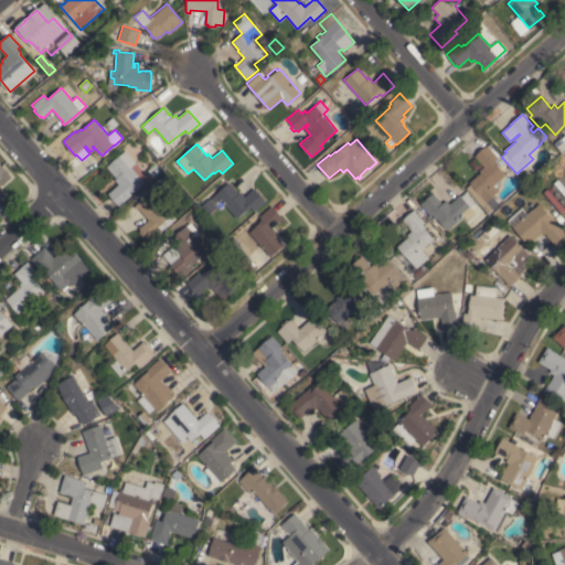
[(480,172),(479,171),(484,167),(475,156),(487,145),(488,146),(489,144),(501,158),(499,160),(500,162),(498,166),(505,174),(493,185),(499,191),(493,196),(500,203),(493,210),(492,209),(488,212),(467,188),(471,183),(470,182),(480,172)]
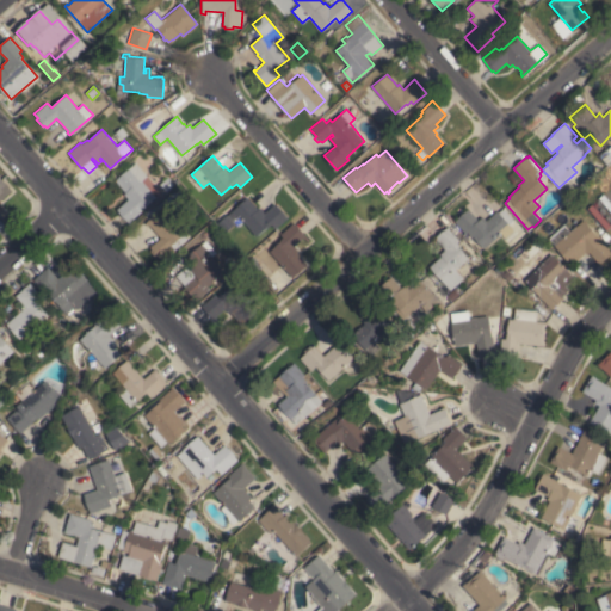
[(156,197),(141,210),(142,211),(129,222),(117,209),(129,199),(124,193),(125,192),(115,180),(135,162),(147,176),(142,180),(156,197)]
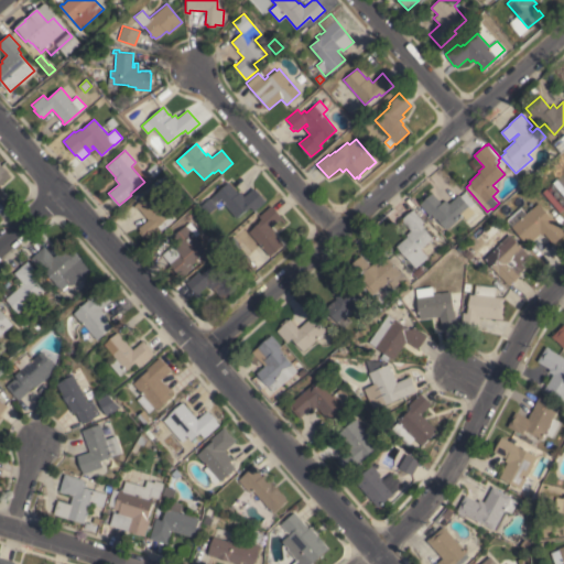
[(0,162),(11,175),(0,184),(0,194),(2,197),(0,198),(0,162)]
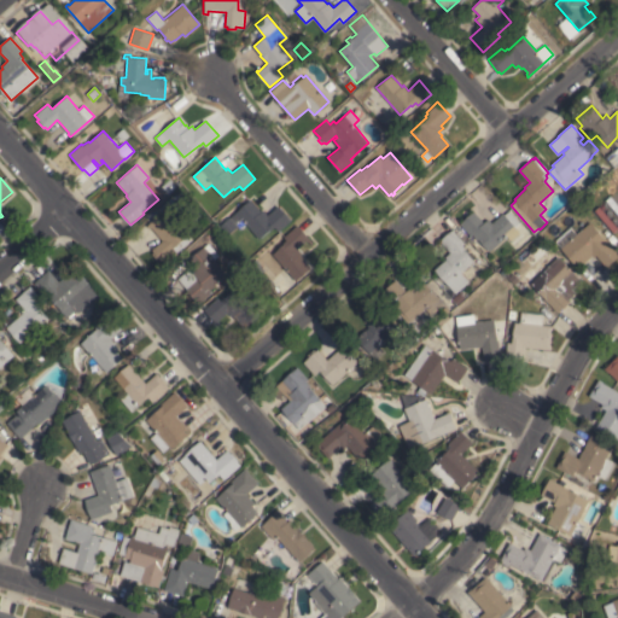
[(581,194),(575,199),(569,192),(575,187),(581,194)]
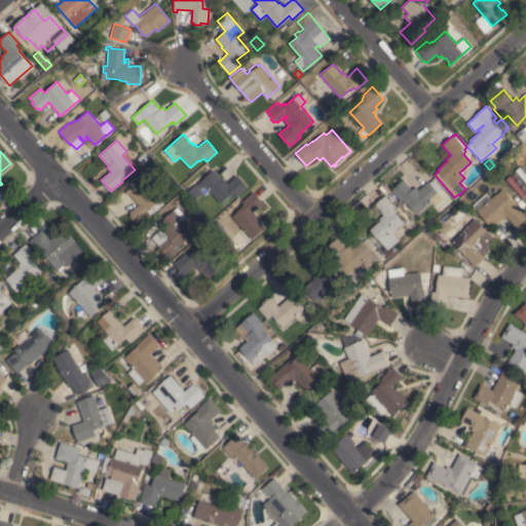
[(194,199),(188,192),(196,185),(214,170),(223,180),(224,179),(228,183),(237,175),(248,187),(237,196),(234,193),(230,197),(229,196),(221,203),(210,190),(204,194),(202,192),(194,199)]
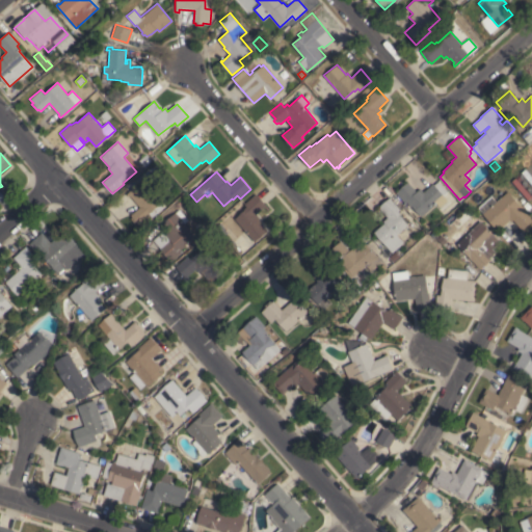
[(164,207),(152,216),(153,218),(141,228),(137,222),(135,223),(131,217),(132,216),(131,215),(140,207),(130,195),(128,196),(126,194),(142,180),(164,207)]
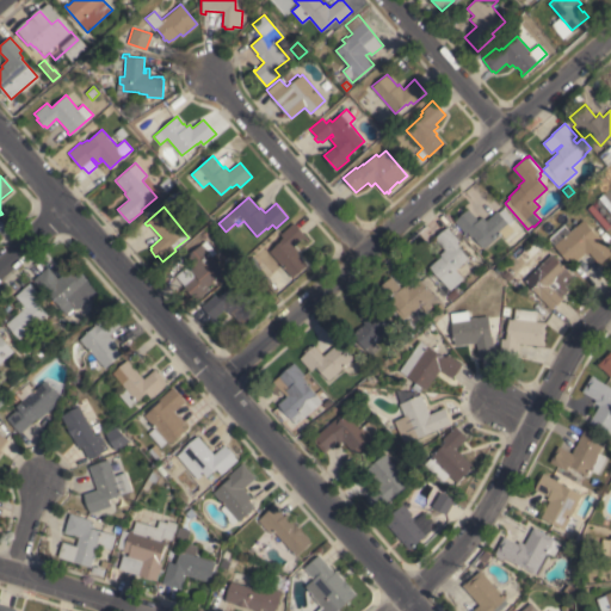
[(467,232),(464,233),(455,221),(469,208),(479,220),(482,216),(486,221),(498,210),(499,213),(504,208),(514,220),(508,224),(510,226),(483,248),(471,235),(470,236),(467,232)]
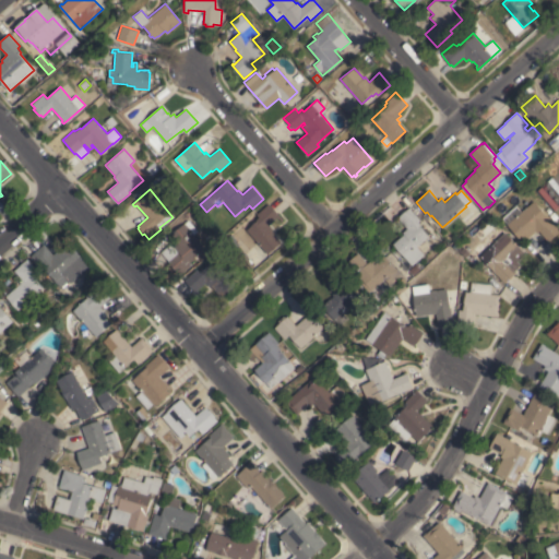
[(534,200),(558,227),(558,232),(549,241),(539,230),(536,233),(535,230),(523,241),(507,224),(508,224),(502,217),(515,205),(521,212),(534,200)]
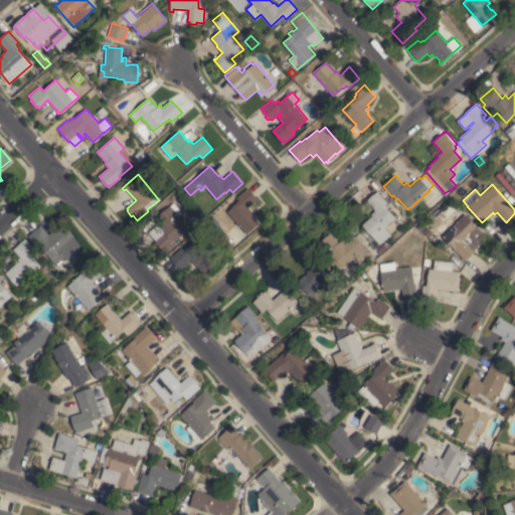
[(227,211),(237,203),(236,202),(238,200),(236,197),(248,187),(262,202),(260,204),(256,200),(247,207),(251,211),(250,212),(260,223),(241,238),(234,230),(239,225),(227,211)]
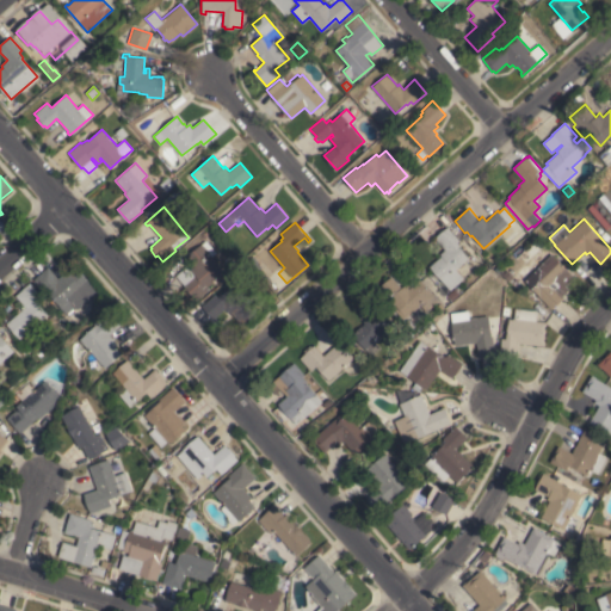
[(456,269),(463,278),(450,289),(430,266),(442,255),(440,253),(445,250),(437,239),(433,242),(431,241),(448,226),(460,240),(457,241),(461,246),(460,247),(469,258),(456,269)]
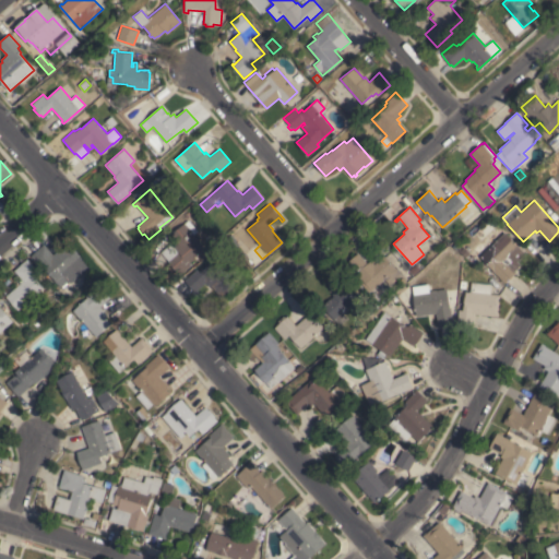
[(205,248),(194,257),(195,258),(190,263),(191,264),(180,274),(161,252),(171,244),(174,247),(177,244),(170,235),(183,223),(185,223),(189,219),(198,230),(193,235),(205,248)]
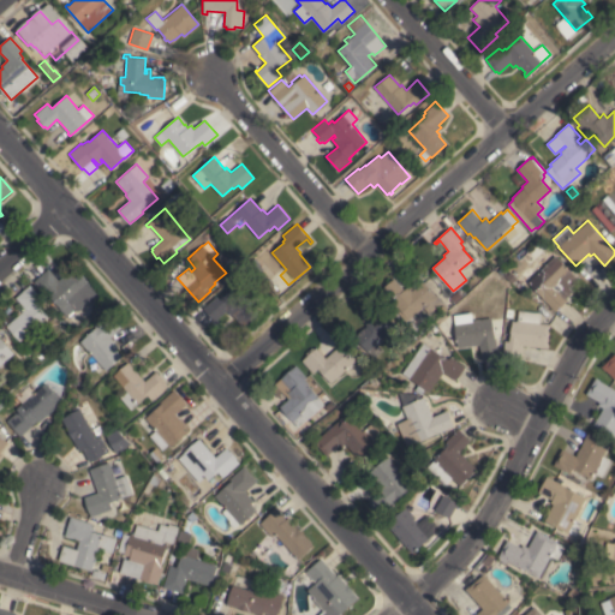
[(547,246),(578,279),(569,287),(573,291),(566,298),(567,299),(555,311),(542,297),(519,273),(533,260),(529,251),(538,242),(545,248),(547,246)]
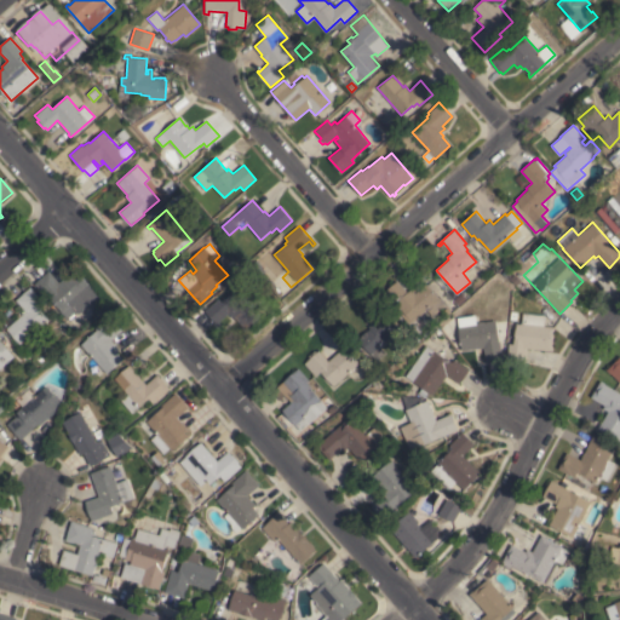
[(59,282),(76,268),(92,287),(73,303),(79,309),(68,319),(49,296),(47,297),(35,282),(50,270),(59,282)]
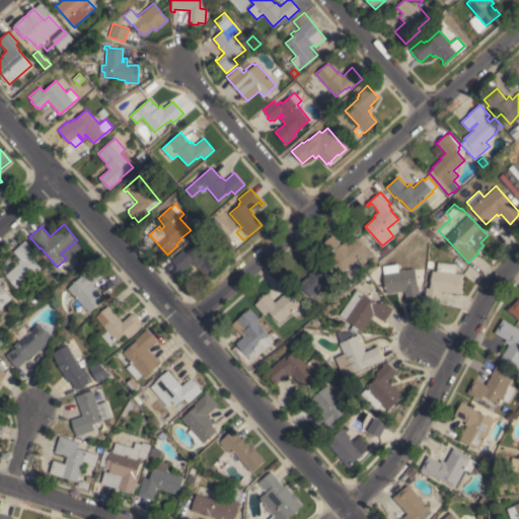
[(342,244),(347,239),(350,243),(357,237),(373,254),(362,265),(357,258),(345,269),(345,268),(342,270),(320,246),(332,234),(342,244)]
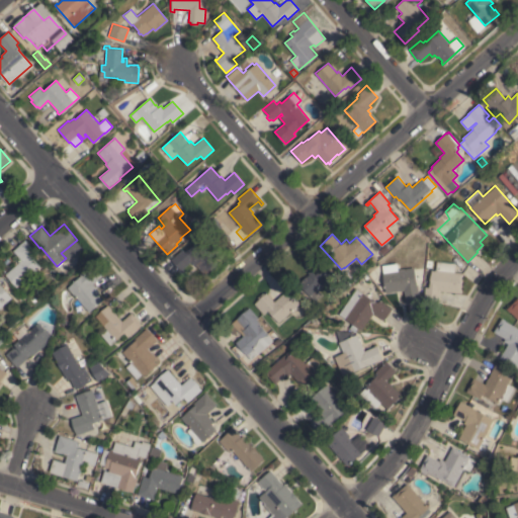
[(443,238),(446,242),(444,245),(438,243),(436,240),(439,237),(443,238)]
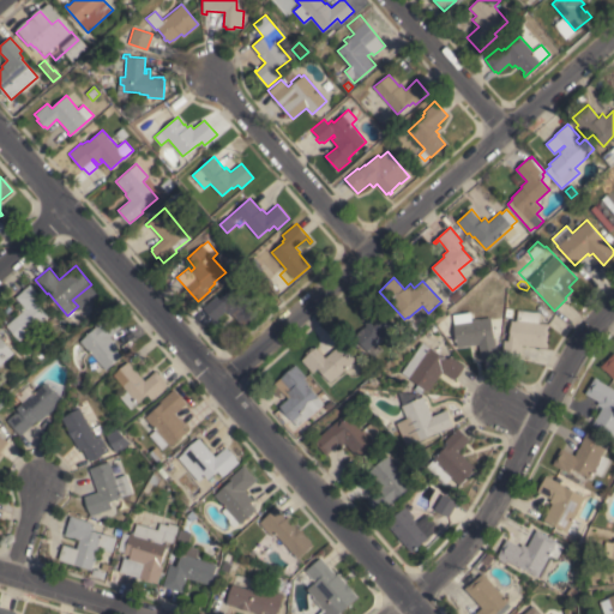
[(44,301),(40,306),(48,315),(44,319),(46,319),(37,326),(37,325),(19,341),(6,325),(26,308),(16,296),(30,284),(44,301)]
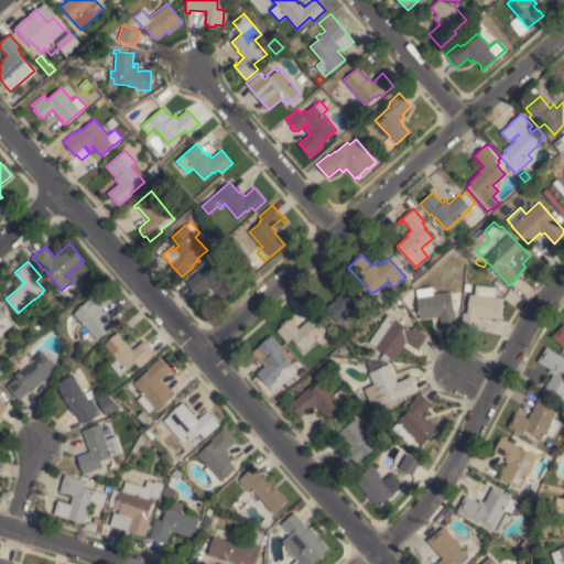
[(214,288),(212,290),(208,285),(199,293),(203,297),(201,299),(186,282),(199,271),(202,273),(205,270),(206,271),(216,263),(237,288),(223,300),(214,288)]
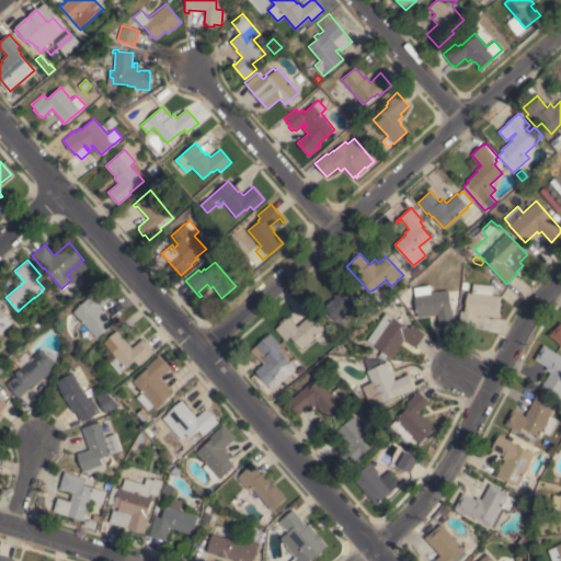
[(418,264),(422,268),(414,275),(410,271),(418,264)]
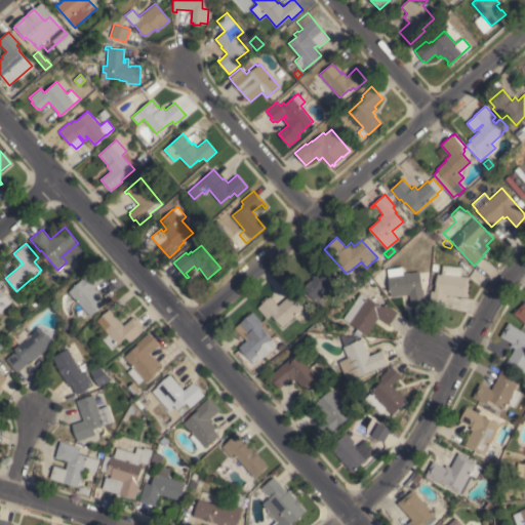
[(321,292),(326,298),(319,306),(303,286),(313,278),(312,276),(316,273),(308,261),(319,252),(329,264),(326,267),(328,269),(336,279),(321,292)]
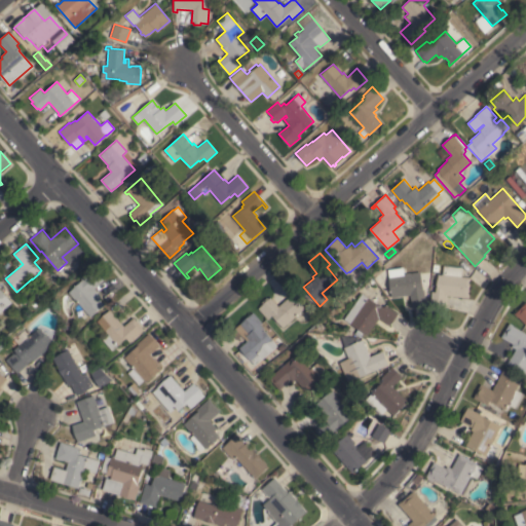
[(470,297),(447,295),(446,308),(430,307),(431,291),(437,291),(437,287),(438,287),(439,273),(443,274),(444,265),(462,267),(461,276),(471,276),(470,297)]
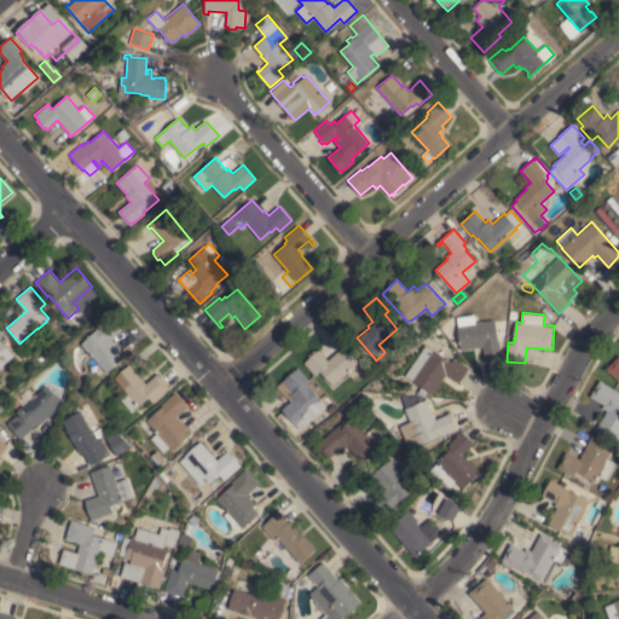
[(97,329),(96,328),(109,314),(122,329),(111,339),(120,348),(117,351),(123,358),(106,372),(80,343),(97,329)]
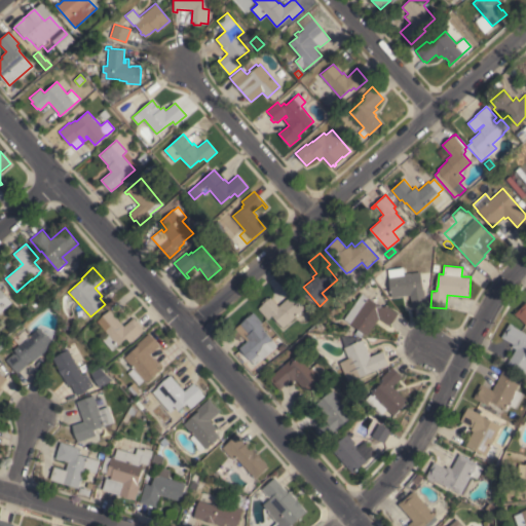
[(420,271),(423,288),(426,305),(412,307),(410,294),(391,297),(388,276),(388,269),(402,267),(403,273),(420,271)]
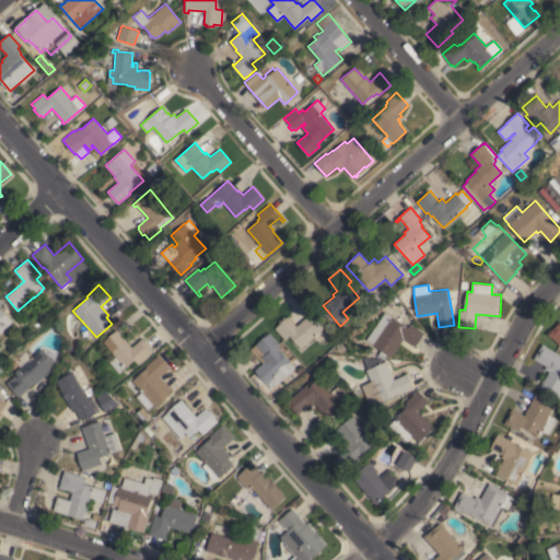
[(370,296),(374,292),(381,299),(378,300),(383,303),(378,307),(370,296)]
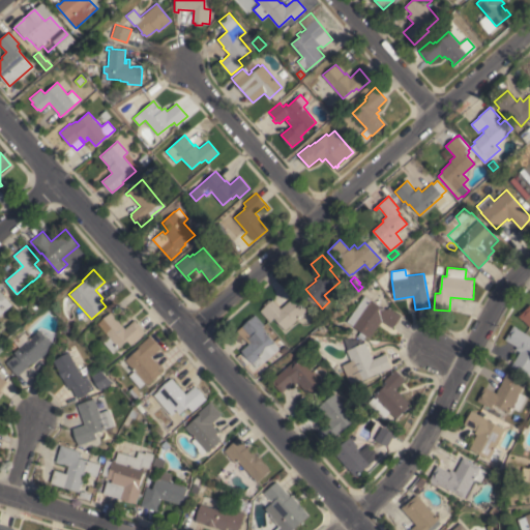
[(0,315),(0,290),(12,304),(0,315)]
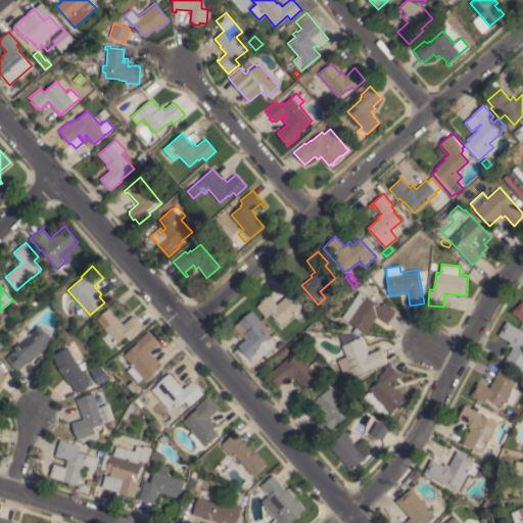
[(277,304),(288,294),(287,293),(290,290),(303,305),(282,325),(271,313),(266,317),(256,306),(262,301),(260,300),(266,295),(268,297),(269,295),(277,304)]
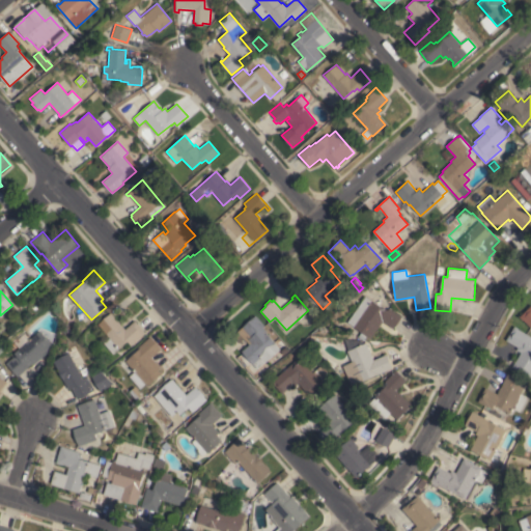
[(365,296),(383,308),(384,307),(388,309),(389,307),(399,314),(402,315),(393,329),(383,322),(370,338),(366,335),(363,339),(359,336),(362,332),(347,322),(365,296)]
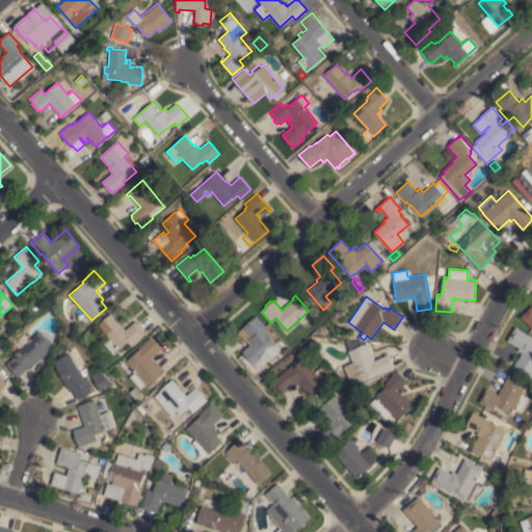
[(531,328),(521,317),(531,306),(531,328)]
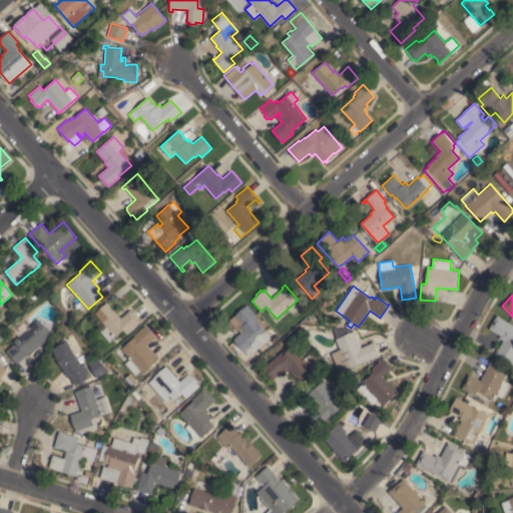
[(121,318),(130,310),(141,322),(127,334),(123,329),(109,342),(100,331),(105,326),(94,314),(107,303),(121,318)]
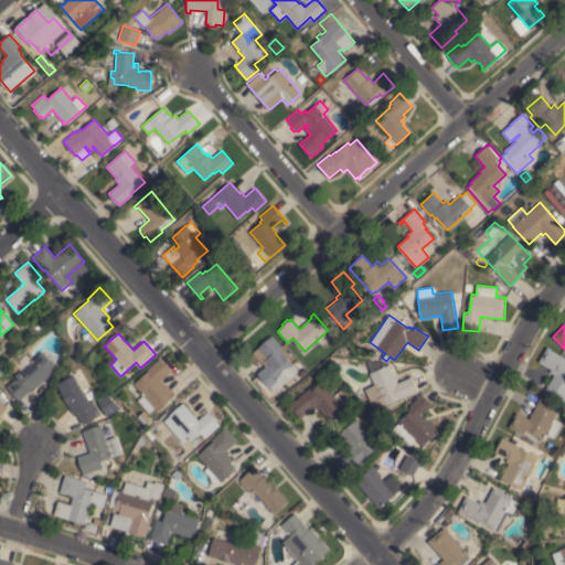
[(281,347),(280,348),(285,353),(284,353),(294,365),(277,381),(281,385),(275,392),(257,373),(267,364),(266,363),(264,365),(262,363),(265,360),(264,359),(257,365),(248,356),(272,336),(281,347)]
